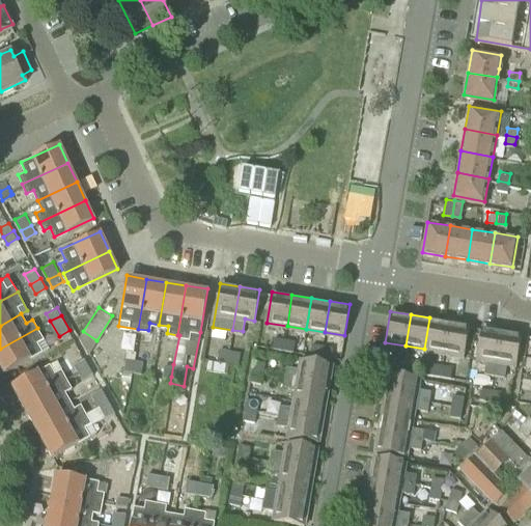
[(444,352),(448,321),(429,317),(424,349),(444,352)]
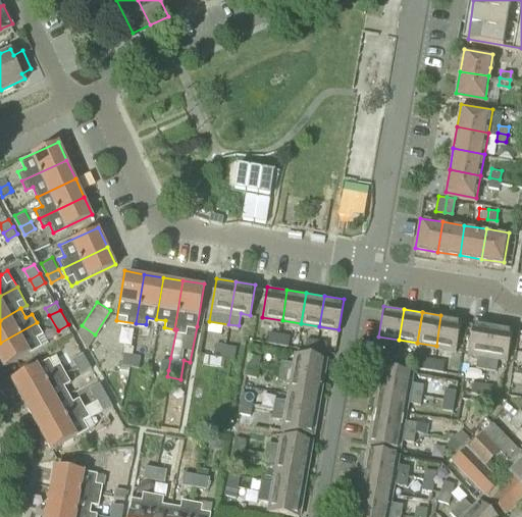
[(461,318),(440,315),(436,346),(456,349),(461,318)]
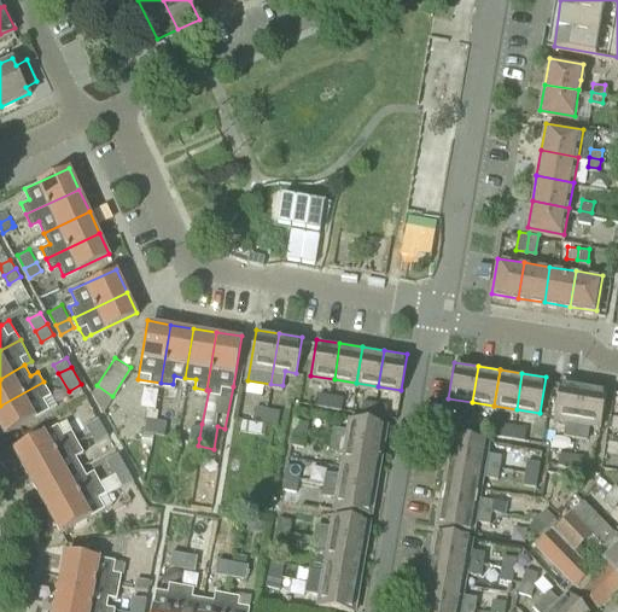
[(575,433),(583,383),(560,379),(554,415),(565,417),(563,432),(575,433)]
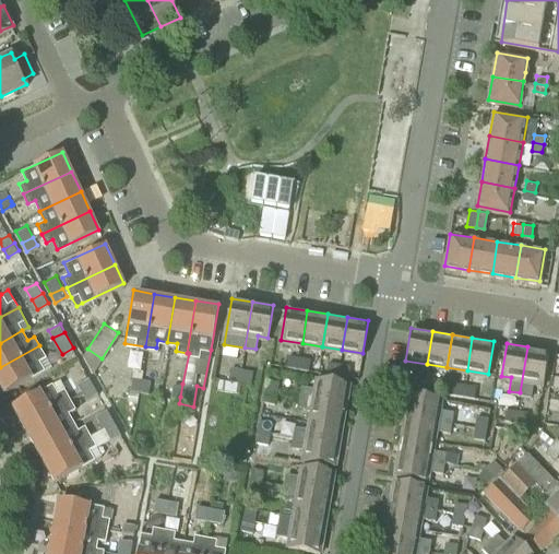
[(39,345),(0,367),(0,382),(4,390),(50,364),(45,355),(39,345)]
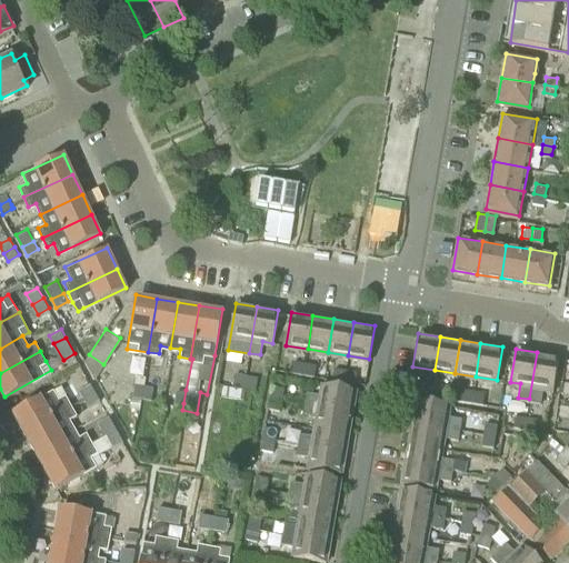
[(537,352),(529,399),(540,401),(542,386),(553,389),(558,355),(537,352)]
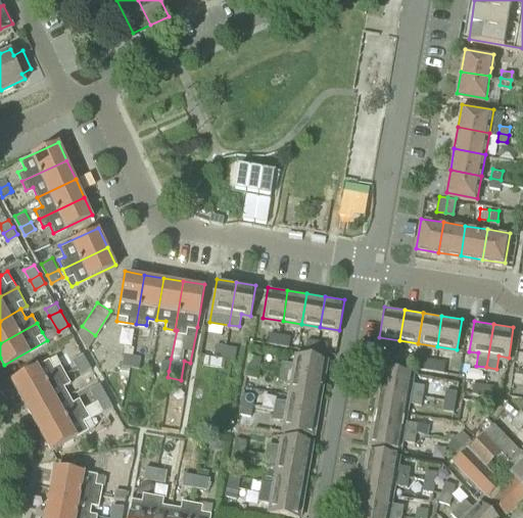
[(278,342),(280,331),(271,329),(269,340),(278,342)]
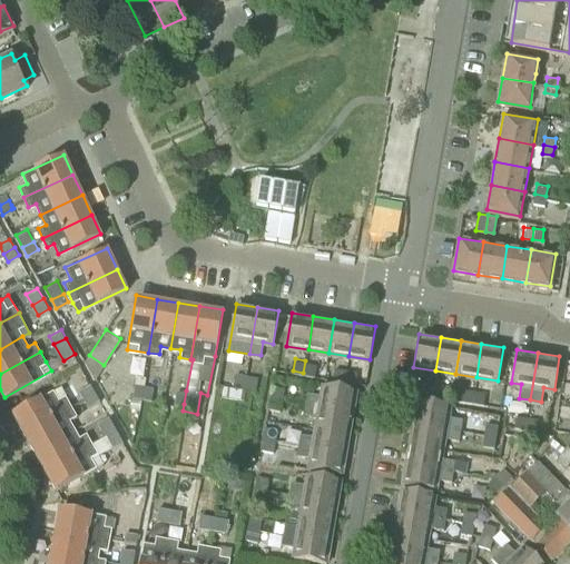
[(316,363),(305,360),(303,373),(315,375),(316,363)]
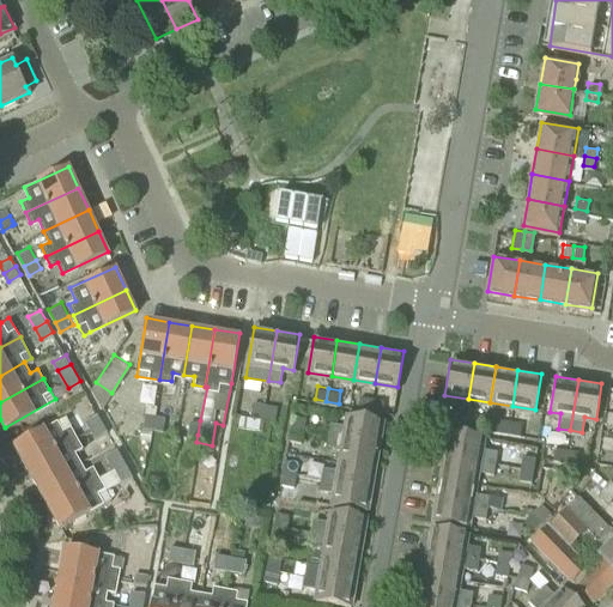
[(371,408),(372,396),(363,394),(360,407),(371,408)]
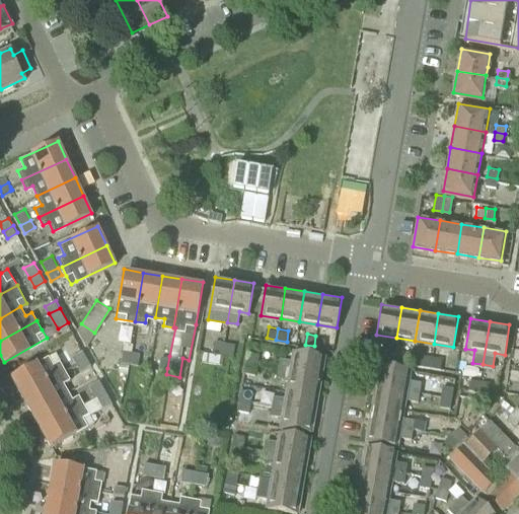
[(325,337),(315,336),(314,346),(324,347),(325,337)]
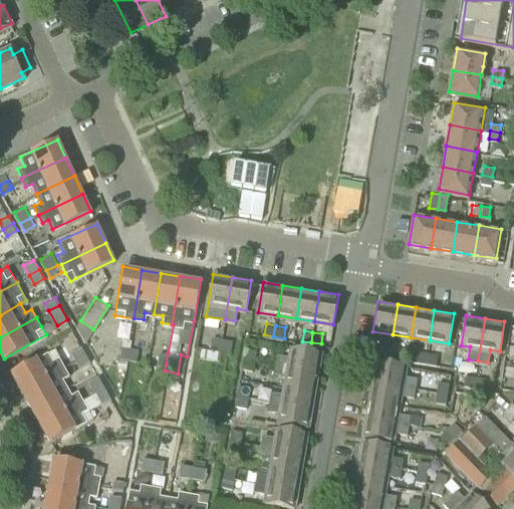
[(221,348),(222,337),(222,336),(212,335),(211,346),(221,348)]
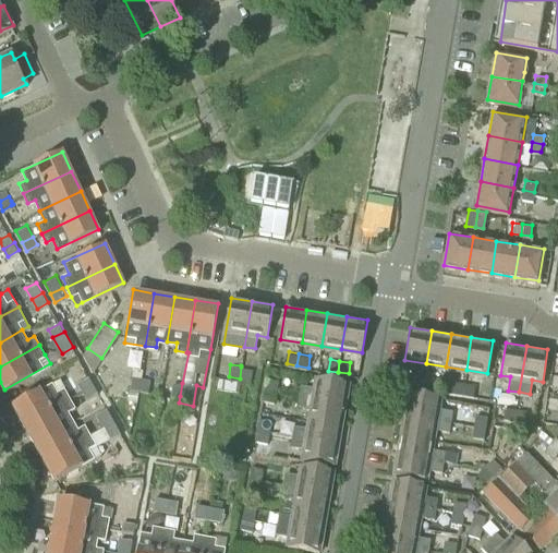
[(253,368),(241,367),(240,379),(251,380),(253,368)]
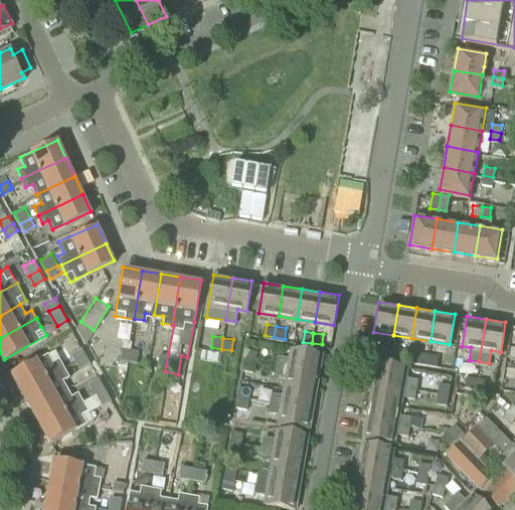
[(378,354),(387,356),(389,345),(380,344),(378,354)]
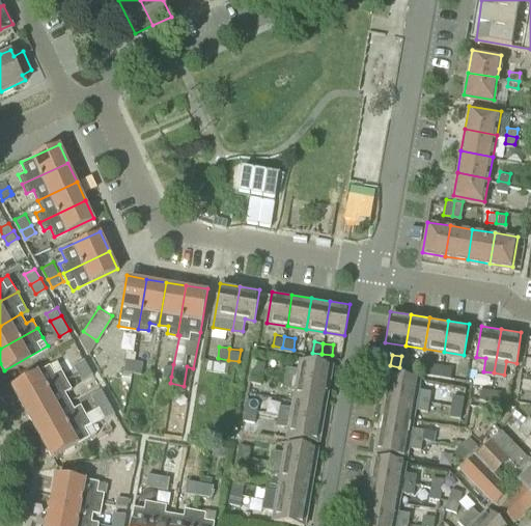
[(132,369),(134,357),(126,356),(123,368),(132,369)]
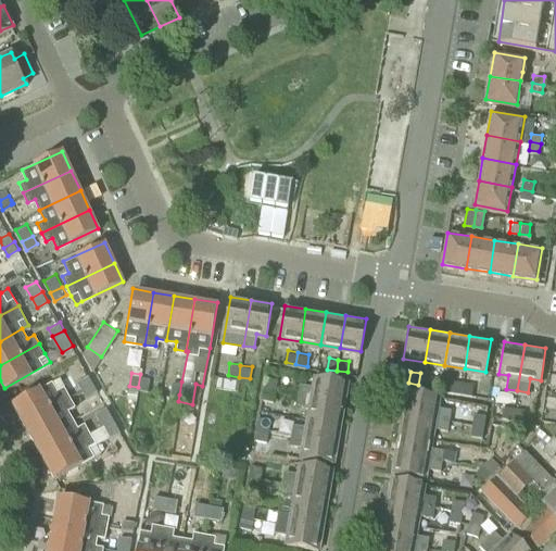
[(420,373),(418,385),(428,386),(430,375),(420,373)]
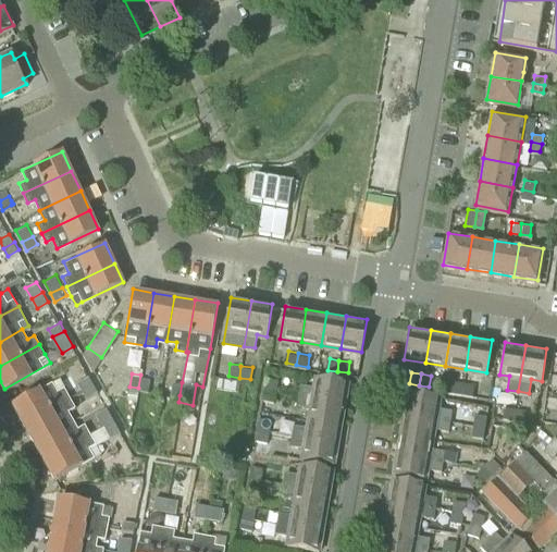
[(77,380),(82,389),(93,383),(88,375),(77,380)]
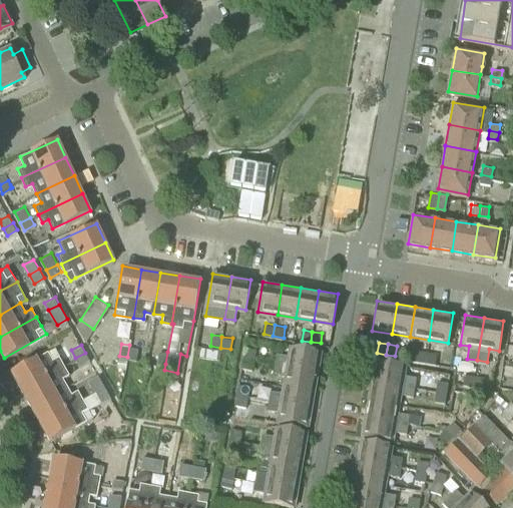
[(137,347),(129,345),(127,357),(135,359),(137,347)]
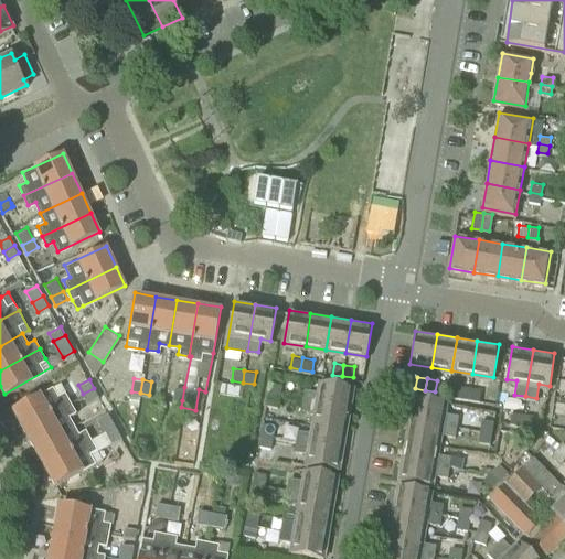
[(306,388),(304,398),(350,406),(353,385),(320,379),(318,390),(306,388)]
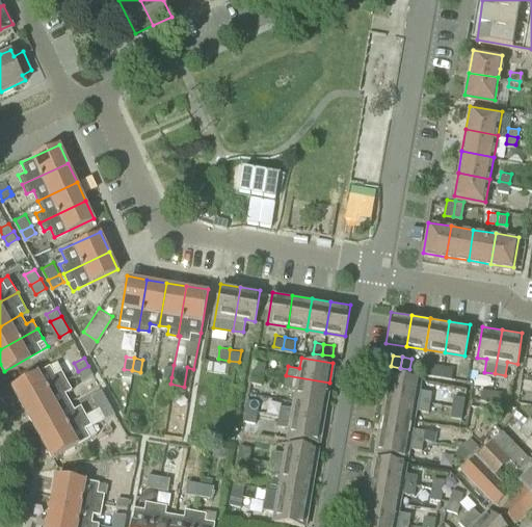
[(227,361),(208,359),(207,368),(225,370),(227,361)]
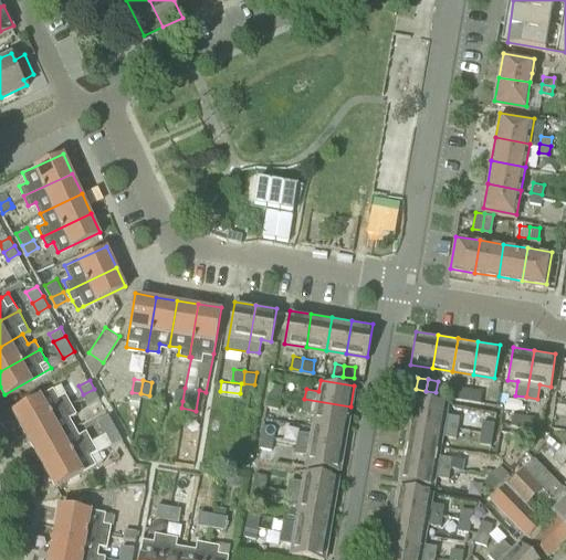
[(270,382),(269,391),(281,393),(282,383),(270,382)]
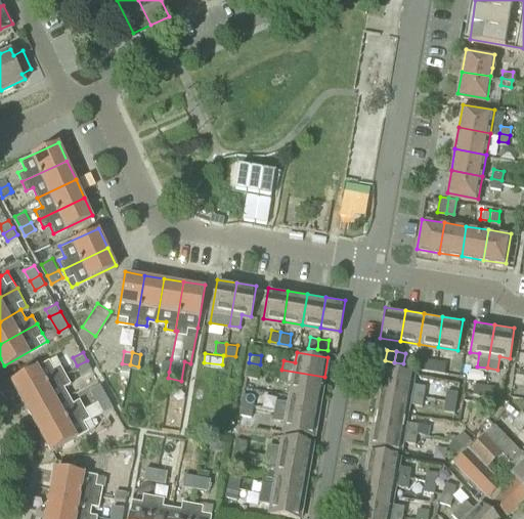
[(424,366),(434,369),(436,357),(426,356),(424,366)]
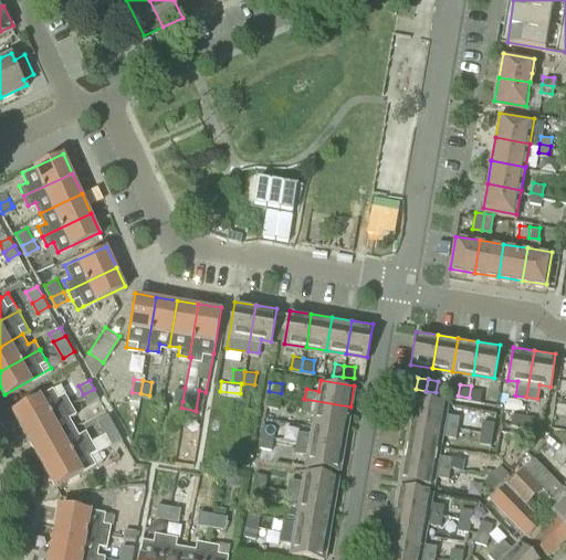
[(471,386),(469,398),(479,399),(480,388),(471,386)]
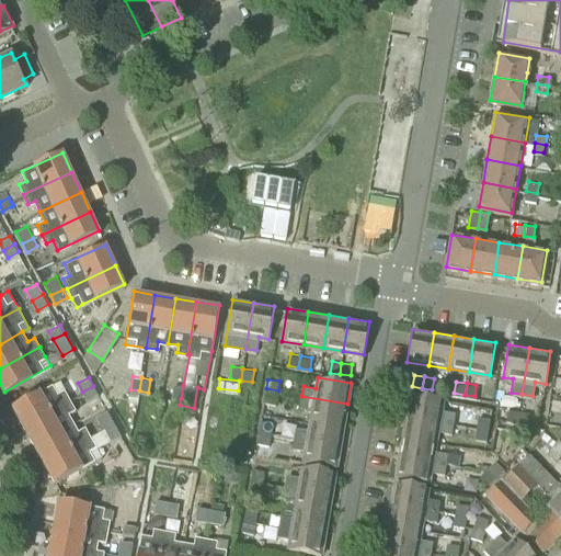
[(172,396),(181,398),(183,385),(175,384),(172,396)]
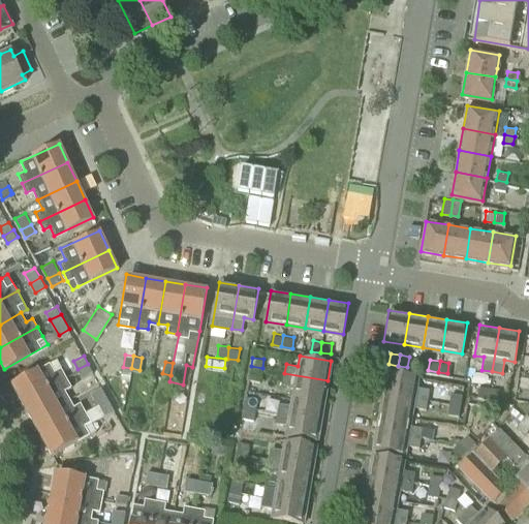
[(22,401),(66,377),(61,368),(55,371),(50,363),(12,383),(22,401)]
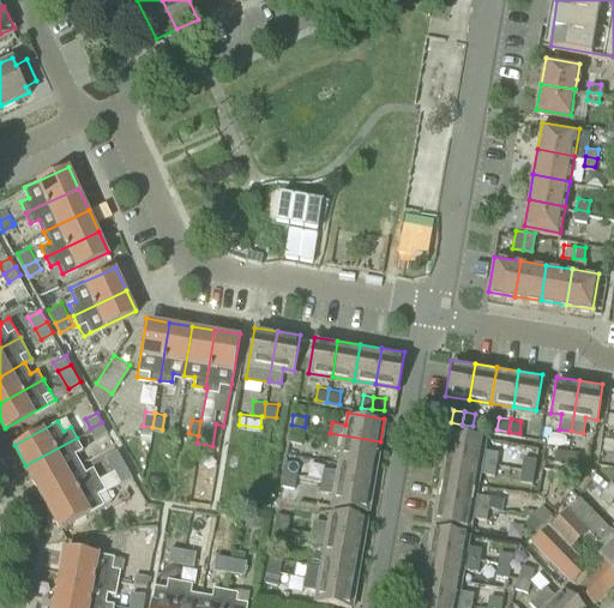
[(102,422),(90,428),(95,437),(107,429),(102,422)]
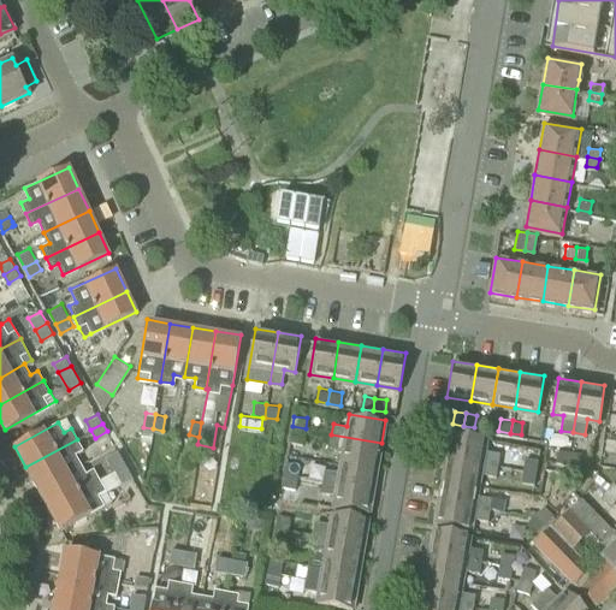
[(306,428),(292,426),(290,440),(303,442),(306,428)]
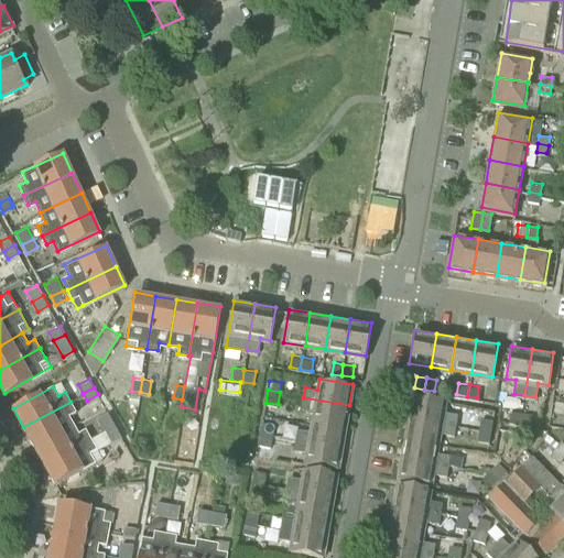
[(140,392),(131,391),(130,400),(139,401),(140,392)]
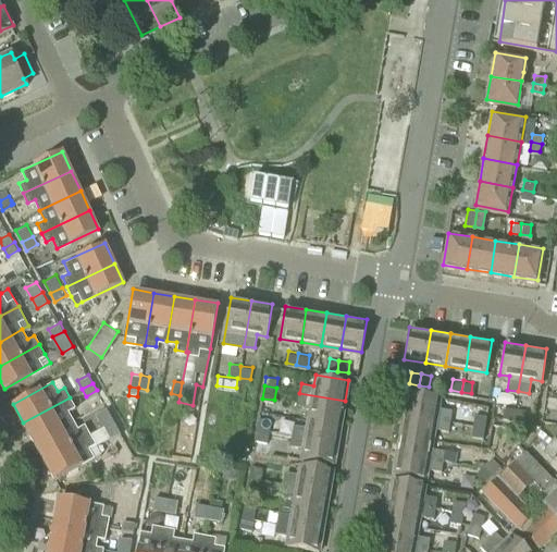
[(408,390),(404,411),(448,418),(450,408),(437,406),(440,395),(408,390)]
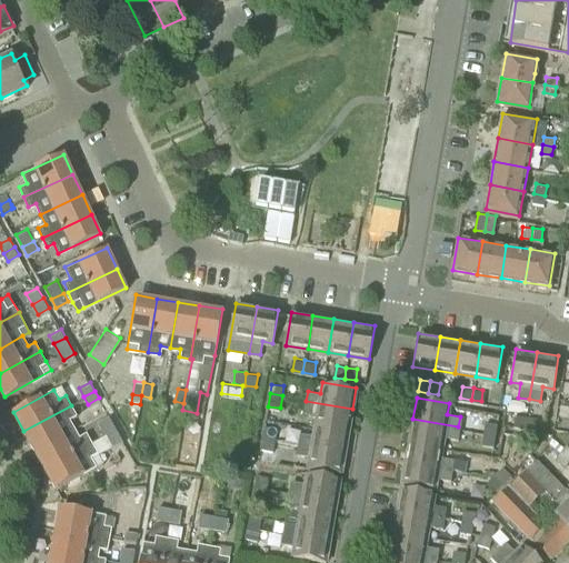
[(352,409),(306,401),(305,412),(317,414),(316,424),(348,430),(352,409)]
